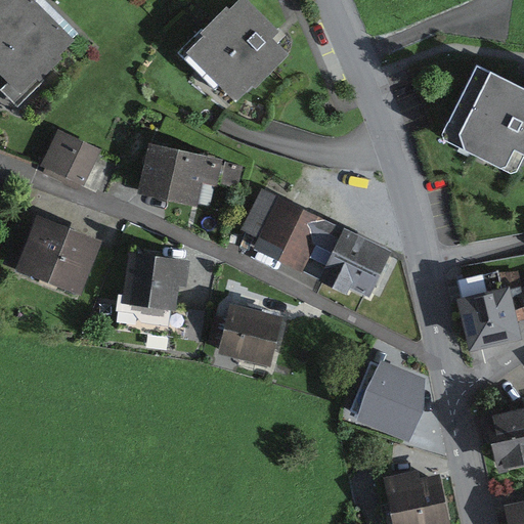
[(79,38),(40,0),(2,0),(0,2),(0,74),(23,95),(79,38)]
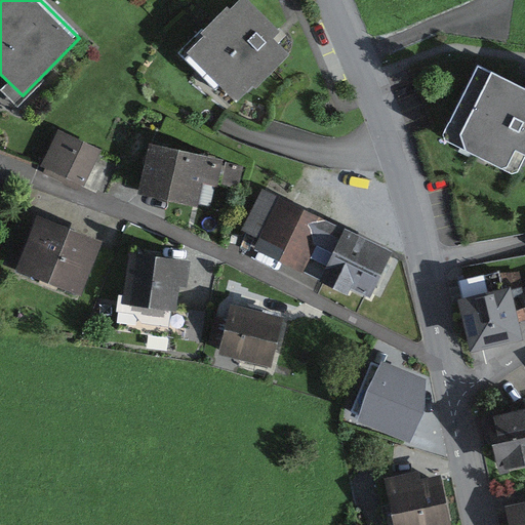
[(280,33),(247,0),(240,0),(187,54),(235,103),(252,87),(256,90),(290,57),(274,39),(280,33)]
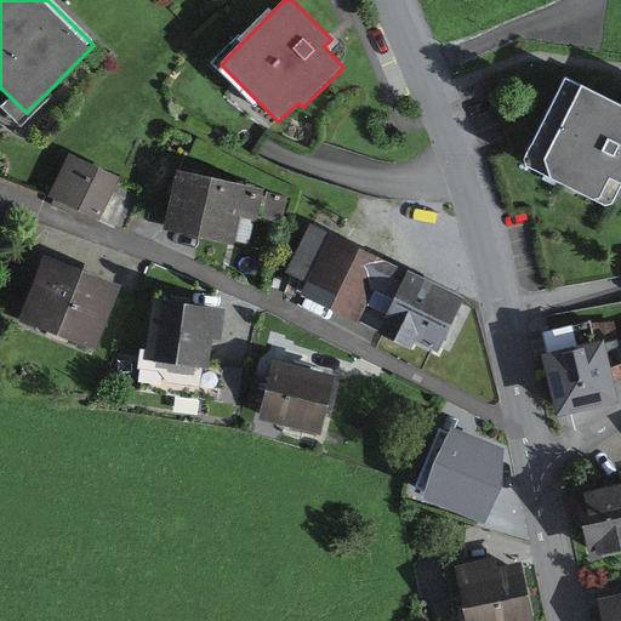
[(620,104),(565,77),(524,159),(527,169),(593,201),(602,199),(610,181),(620,186),(620,104)]
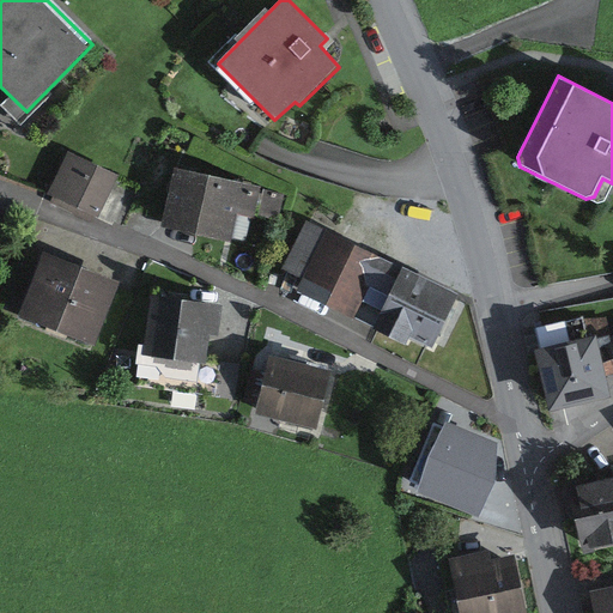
[(119,175),(67,152),(47,194),(98,218),(119,175)]
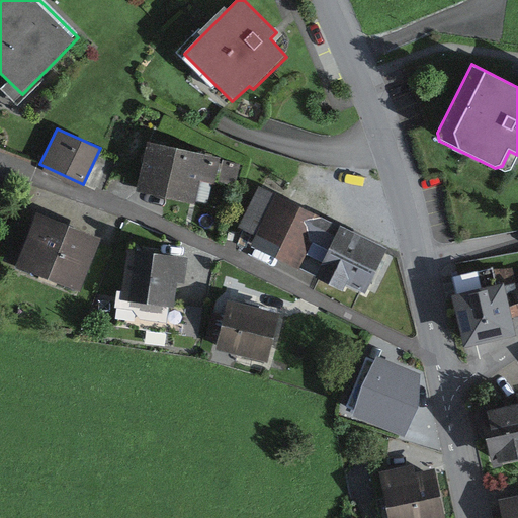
[(220,159),(147,143),(136,193),(195,205),(201,182),(214,186),(220,159)]
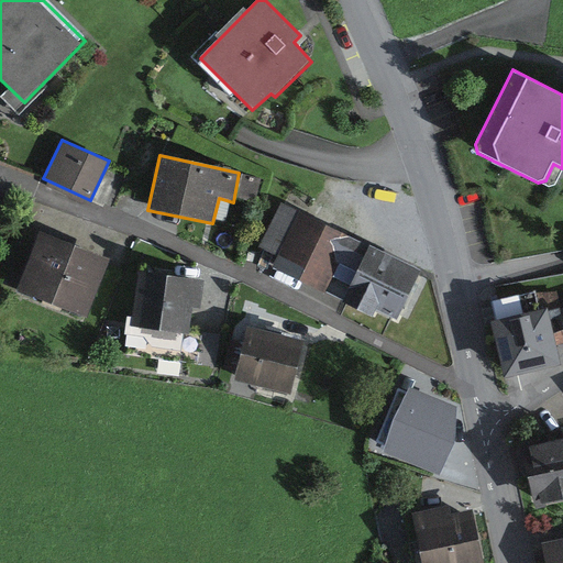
[(262,178),(242,174),(238,199),(256,203),(262,178)]
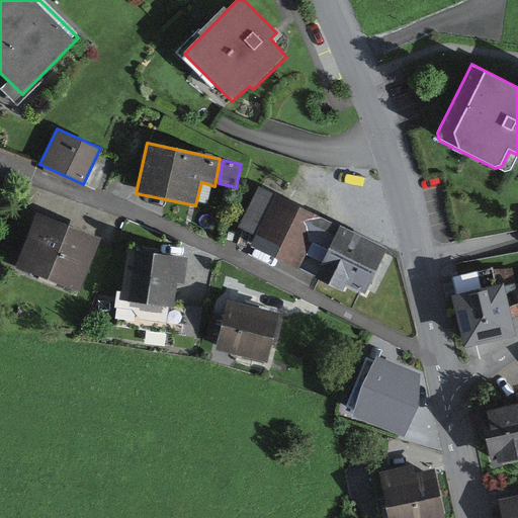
[(386,251),(258,187),(239,228),(256,237),(251,248),(343,292),(346,285),(366,295),(386,251)]
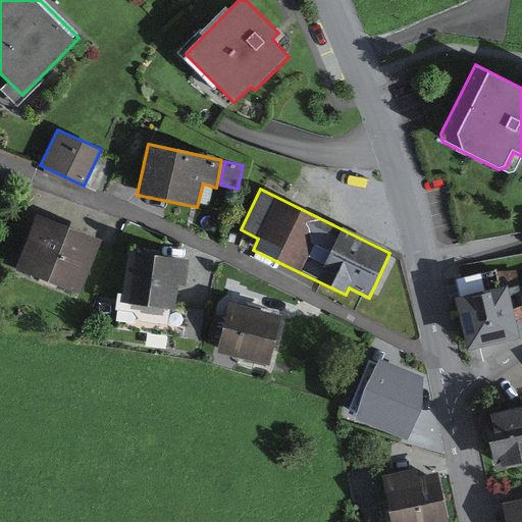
[(102,241),(37,215),(15,270),(82,296),(102,241)]
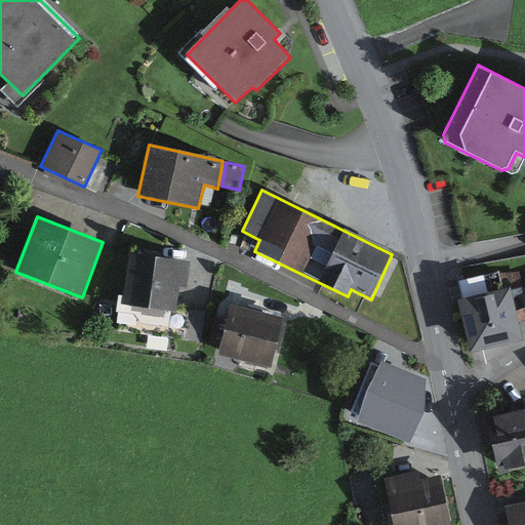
[(191,263),(128,253),(123,304),(175,313),(179,288),(188,289),(191,263)]
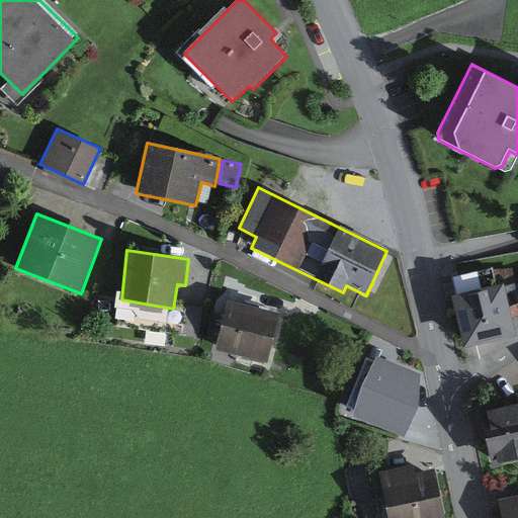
[(452,297),(465,349),(516,336),(512,319),(517,317),(517,282),(505,287),(504,285),(497,286),(493,270),(452,278),(456,296),(452,297)]
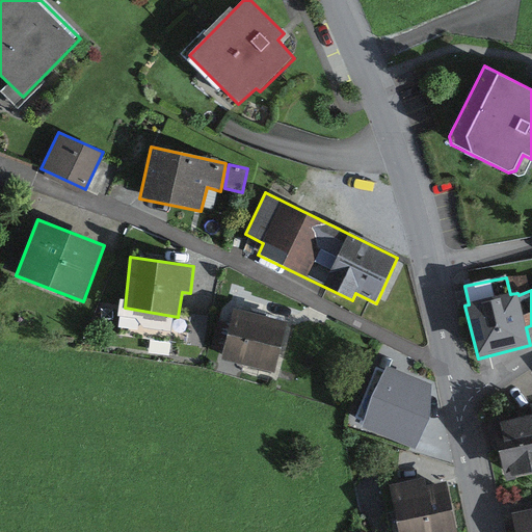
[(287,322),(234,309),(221,361),(274,373),(287,322)]
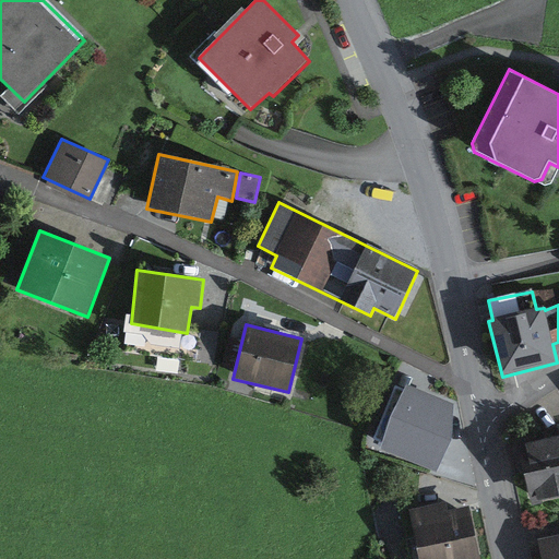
[(454,405),(406,385),(405,390),(396,385),(373,440),(383,443),(380,450),(437,474),(451,442),(454,405)]
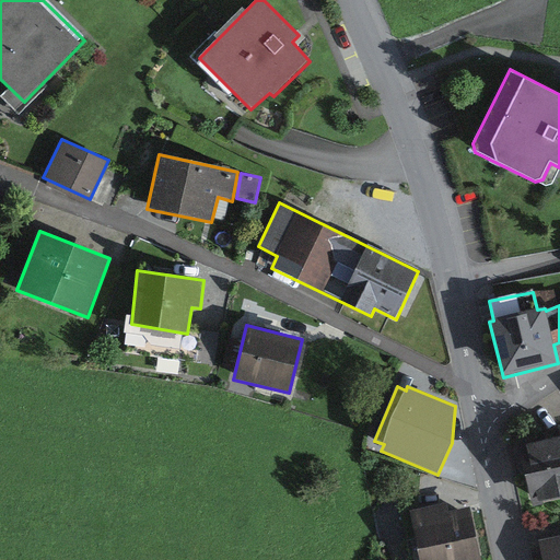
[(559,436),(518,446),(532,508),(559,500),(559,436)]
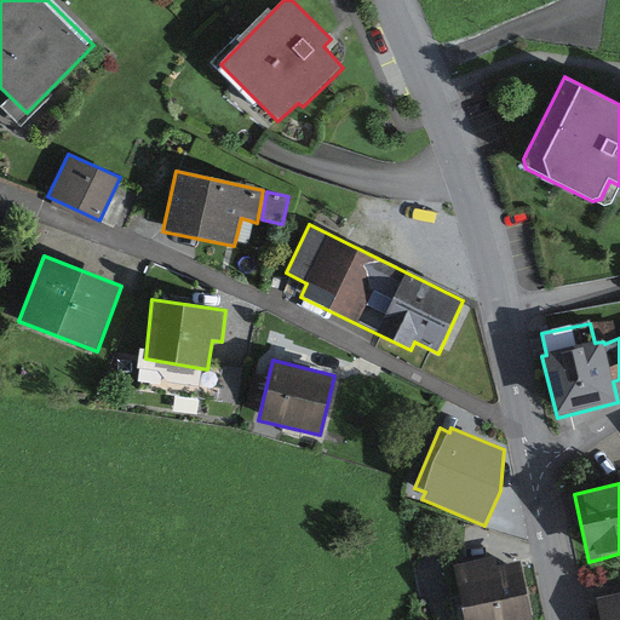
[(495,558),(454,567),(464,619),(533,619),(521,563),(497,567),(495,558)]
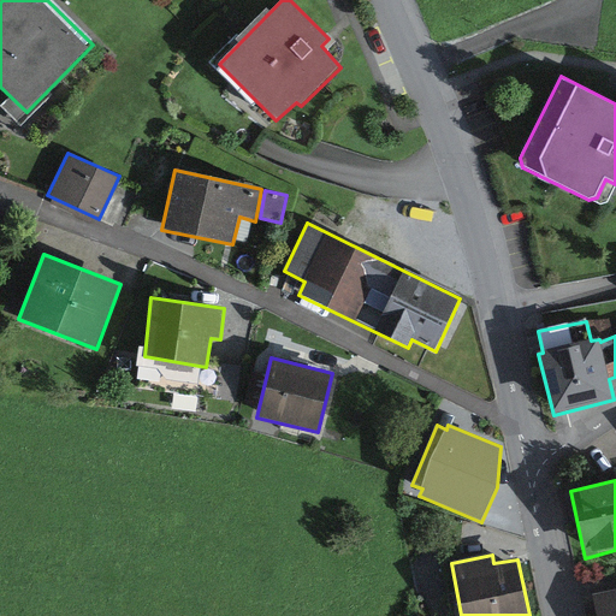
[(615,615),(615,591),(593,596),(597,615),(615,615)]
